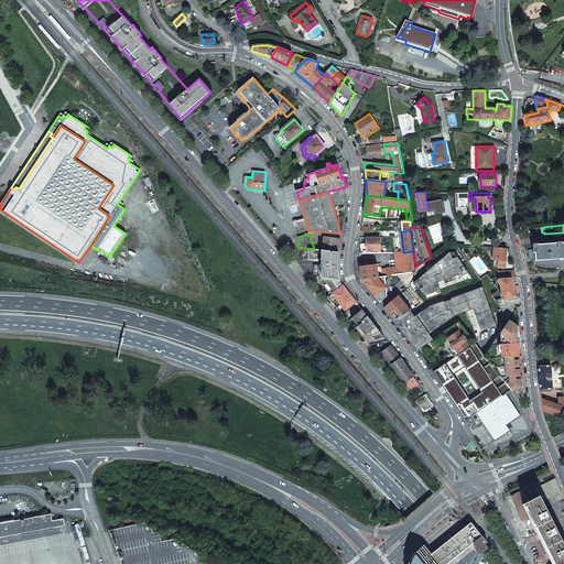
[(323,250),(339,252),(340,239),(325,237),(323,250)]
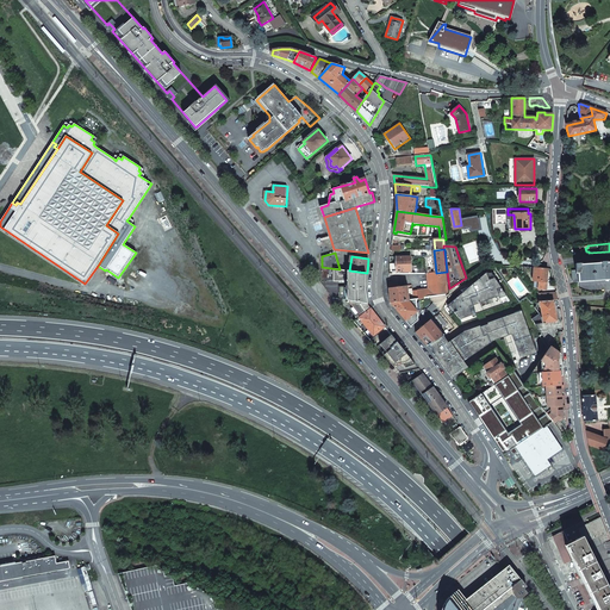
[(391,263),(390,273),(397,273),(397,272),(411,272),(411,256),(397,256),(397,263),(391,263)]
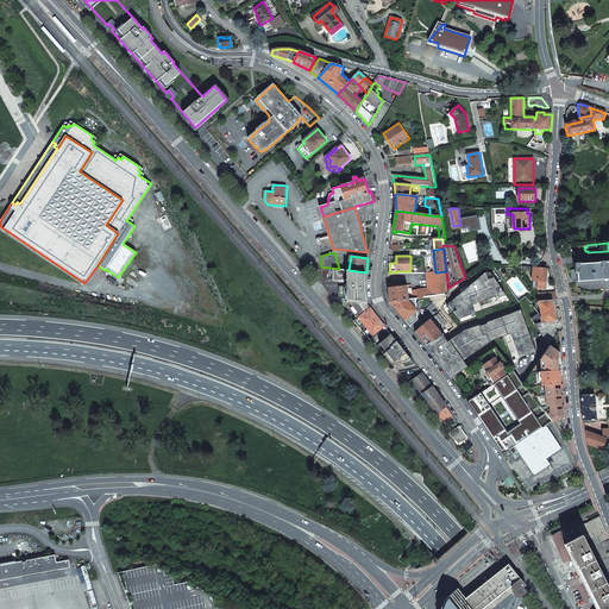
[(577,277),(571,277),(571,282),(608,278),(608,261),(607,262),(607,261),(598,262),(598,263),(581,264),(581,263),(575,263),(575,269),(575,272),(577,272),(577,277)]
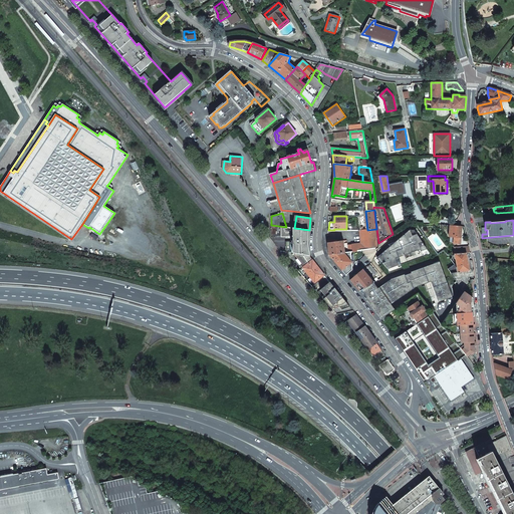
[(294,253),(310,256),(308,244),(309,230),(294,228),(286,227),(271,225),(270,237),(281,251),(294,253)]
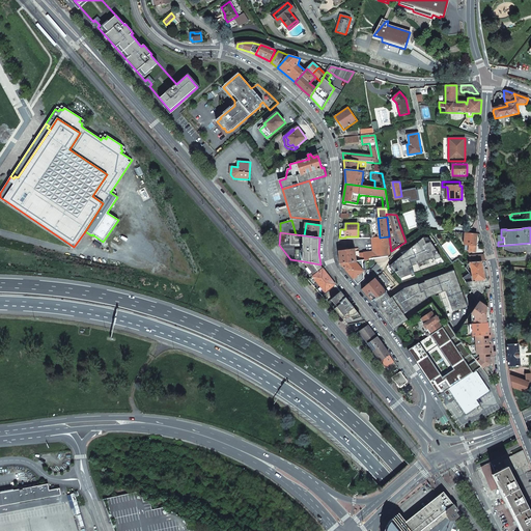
[(476,252),(477,233),(465,233),(464,245),(469,245),(468,251),(476,252)]
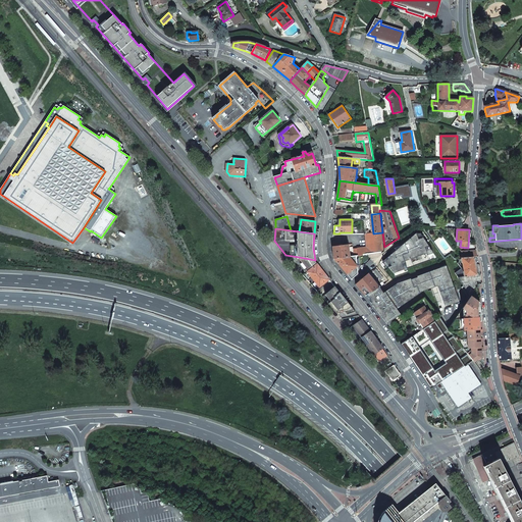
[(419,230),(383,260),(394,273),(404,269),(402,262),(433,251),(419,230)]
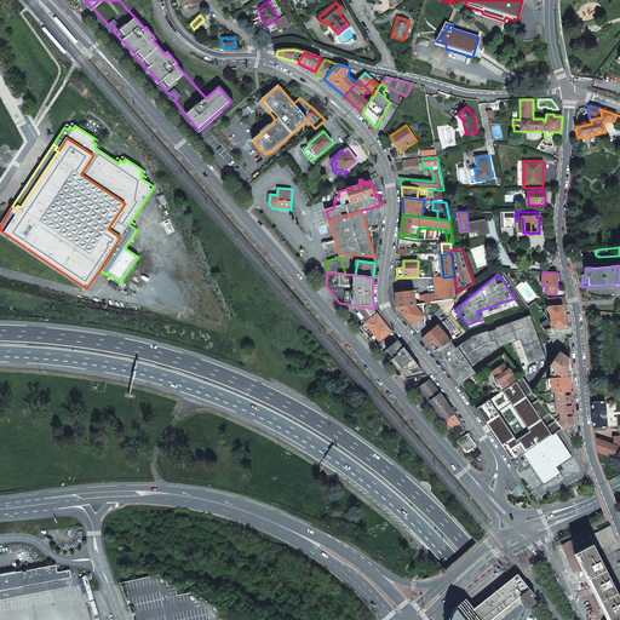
[(420,296),(422,304),(423,304),(426,304),(430,303),(453,300),(455,298),(455,294),(457,293),(455,290),(454,276),(443,277),(434,277),(436,293),(420,296)]
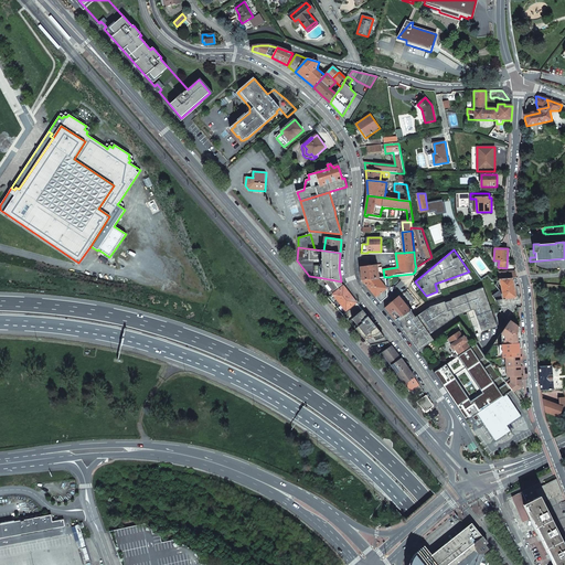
[(379,278),(377,266),(379,265),(379,264),(377,264),(377,265),(370,266),(369,260),(361,262),(360,266),(362,279),(379,278)]
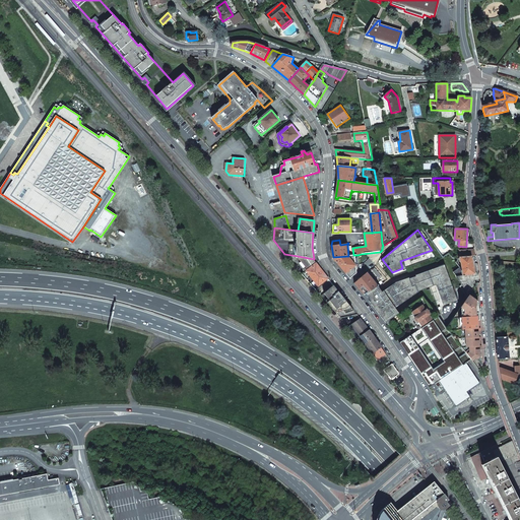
[(320,284),(328,278),(317,263),(314,259),(298,256),(302,261),(306,266),(309,269),(307,270),(311,275),(312,274),(320,284)]
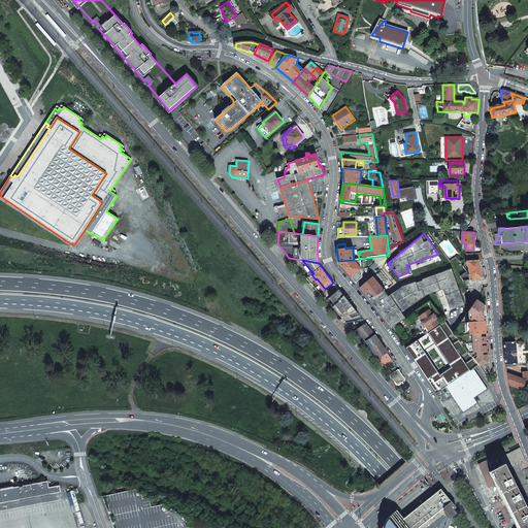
[(361,270),(354,260),(338,261),(356,283),(362,277),(361,270)]
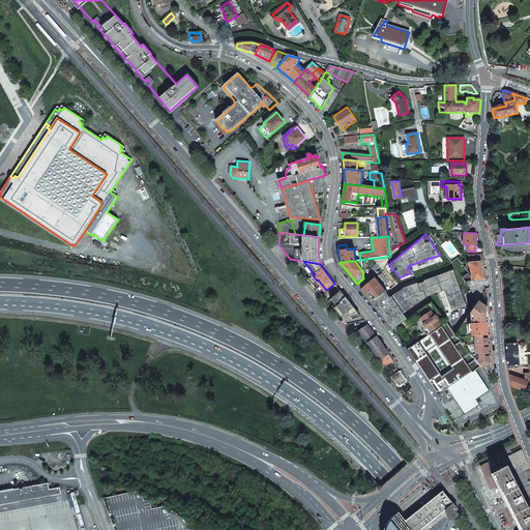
[(484,278),(480,261),(473,261),(469,262),(473,282),(474,282),(474,281),(484,278)]
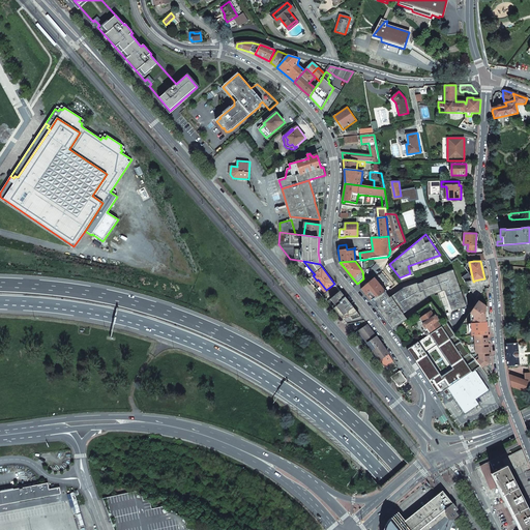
[(392,329),(406,320),(403,314),(417,303),(430,295),(444,290),(452,312),(468,306),(452,269),(424,280),(405,287),(388,297),(385,292),(376,297),(371,300),(392,329)]
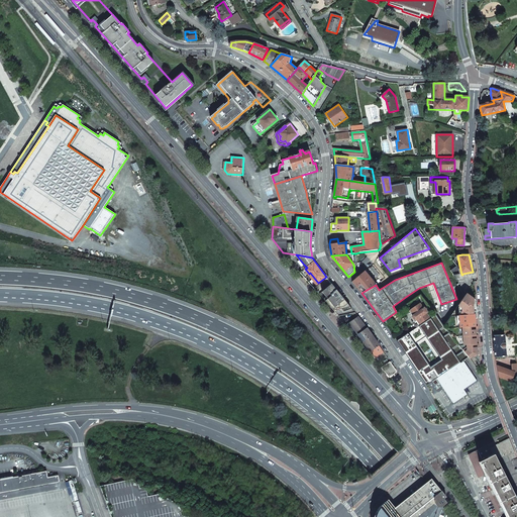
[(368,274),(365,271),(352,282),(362,293),(367,290),(376,285),(379,283),(377,281),(375,283),(371,278),(372,278),(371,276),(370,277),(369,275),(370,274),(369,273),(368,274)]
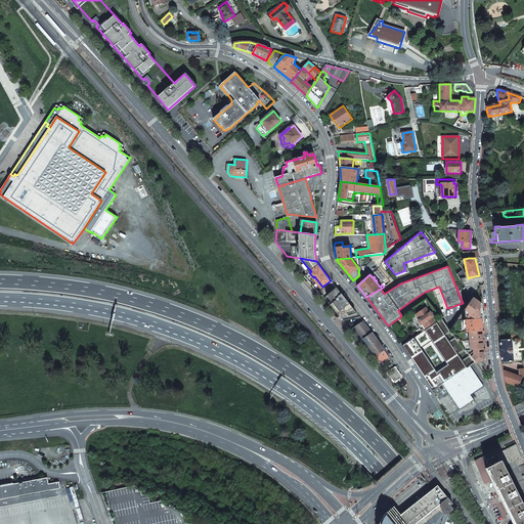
[(321,288),(322,287),(314,276),(313,277),(321,288)]
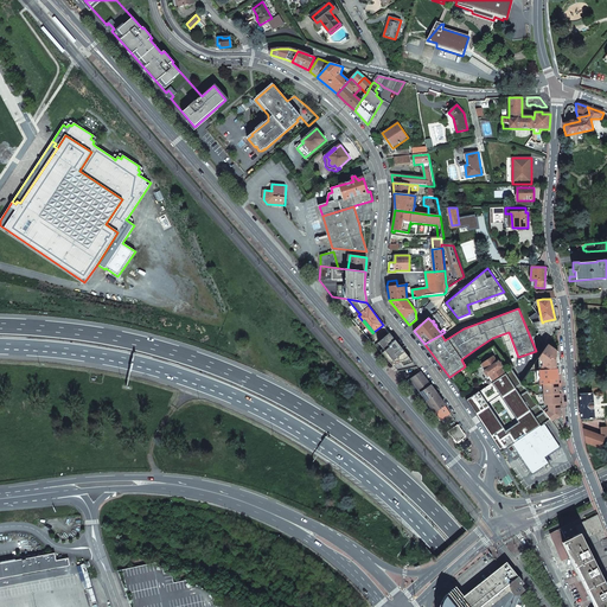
[(413,363),(389,333),(375,345),(396,369),(397,371),(416,366),(413,363)]
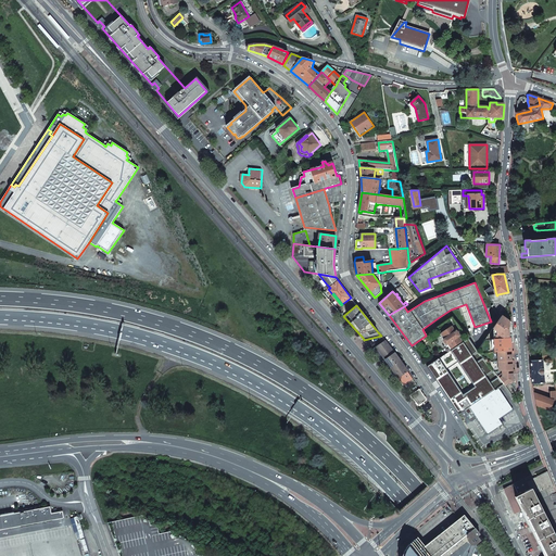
[(512,327),(510,323),(502,317),(500,319),(497,324),(487,344),(478,351),(479,352),(504,384),(504,383),(507,381),(508,383),(510,382),(514,381),(513,375),(515,374),(515,370),(513,370),(513,365),(514,365),(514,361),(512,361),(512,355),(514,355),(513,351),(512,351),(509,330),(508,329),(509,327),(512,327)]
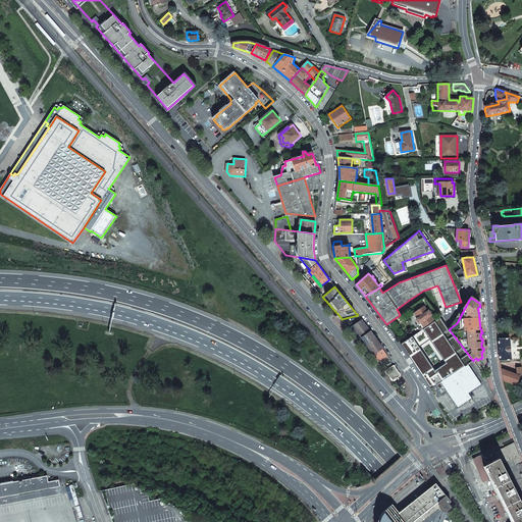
[(424,327),(433,321),(430,316),(431,315),(428,311),(427,312),(424,307),(414,313),(418,318),(417,318),(416,320),(418,323),(420,323),(421,322),(424,327)]
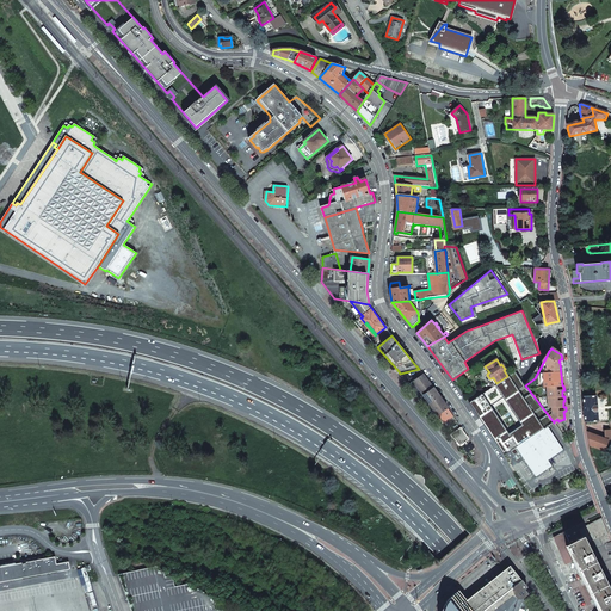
[(497,383),(482,393),(492,409),(526,387),(525,386),(514,371),(507,376),(497,383)]
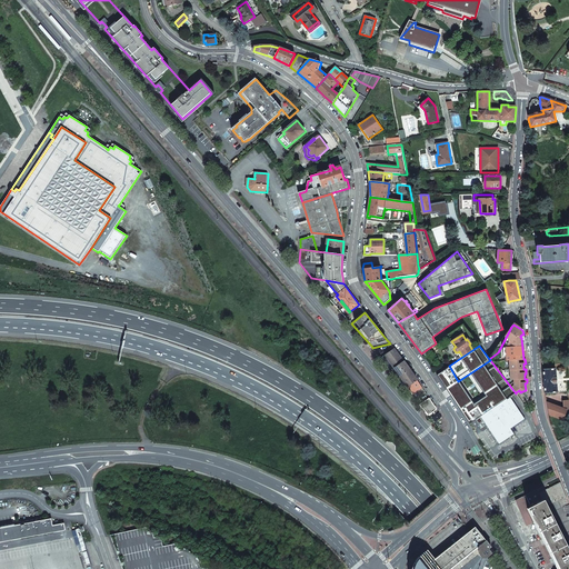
[(410,369),(393,348),(385,355),(380,358),(390,370),(395,368),(400,377),(410,369)]
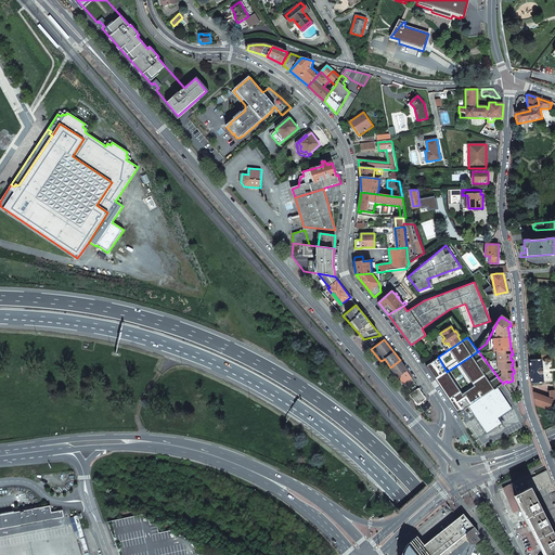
[(503,384),(478,351),(447,372),(438,357),(426,365),(457,414),(464,410),(498,387),(503,384)]
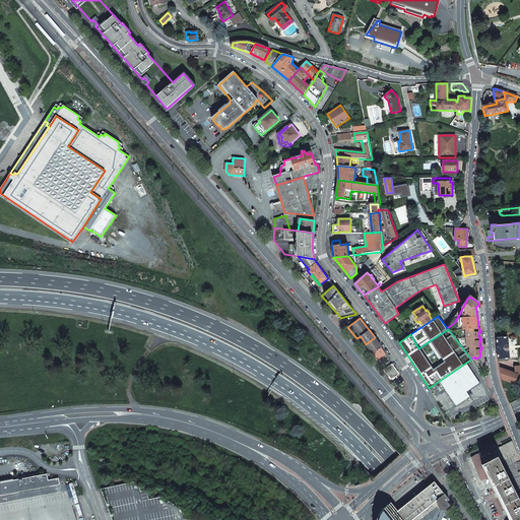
[(372,351),(377,360),(383,355),(382,355),(385,353),(375,337),(366,344),(364,346),(370,353),(372,351)]
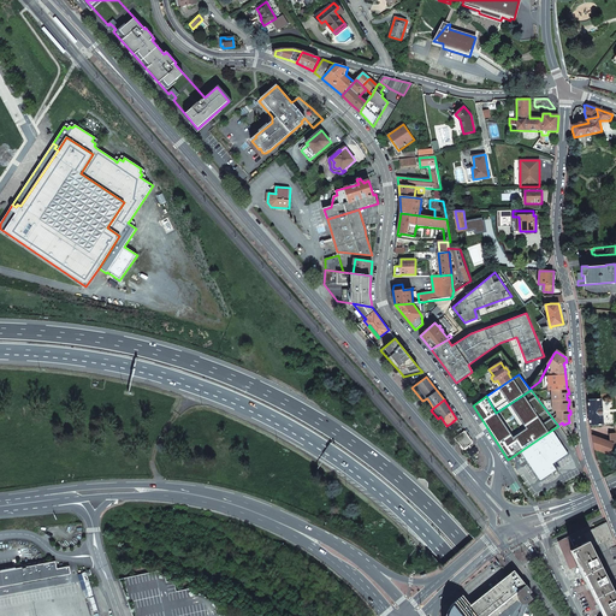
[(587,401),(590,426),(603,425),(602,415),(603,415),(602,409),(600,400),(587,401)]
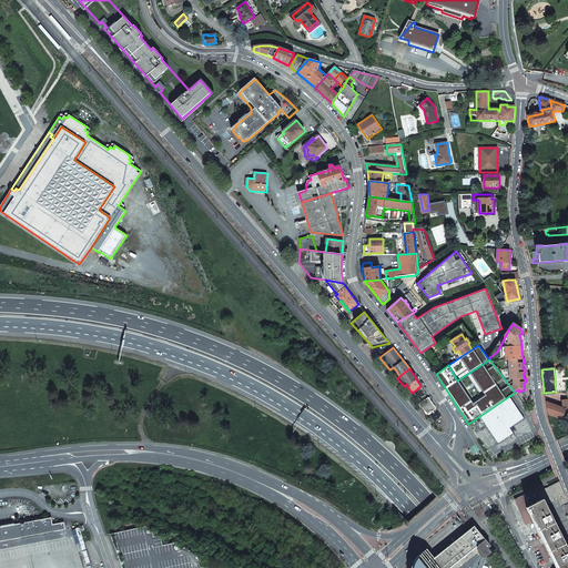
[(525,418),(509,396),(475,419),(478,424),(482,421),(498,444),(514,434),(510,428),(525,418)]
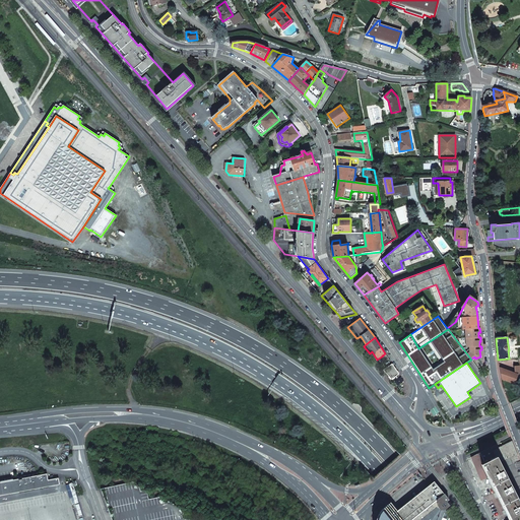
[(399,374),(392,364),(384,370),(392,379),(399,374)]
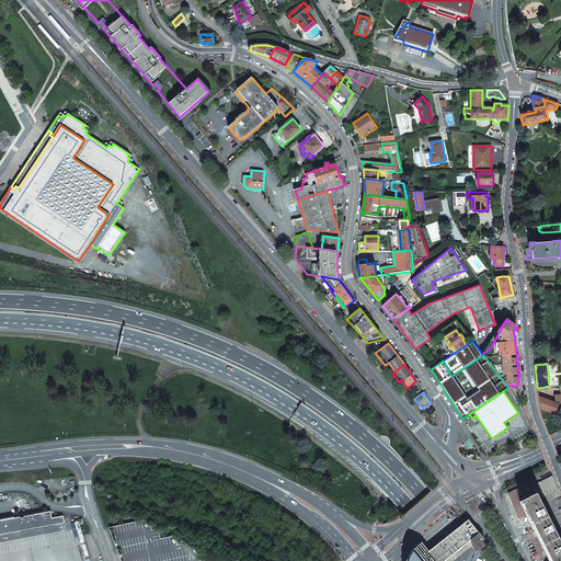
[(538,397),(540,409),(554,414),(560,405),(552,402),(538,397)]
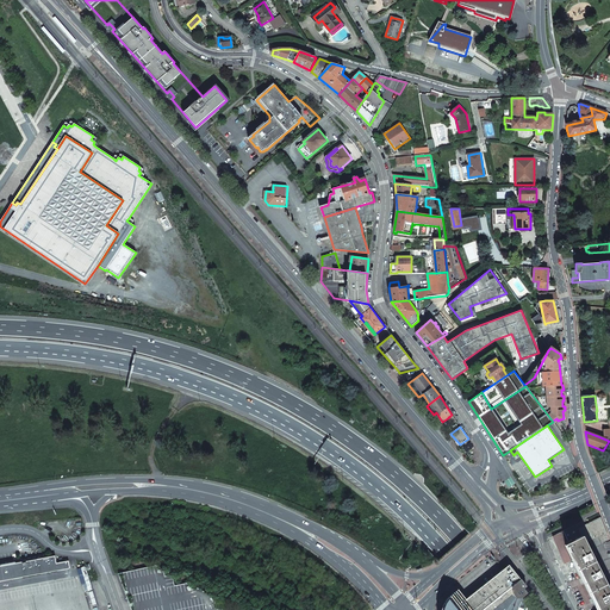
[(596,604),(598,609),(609,609),(609,540),(601,517),(585,524),(578,529),(582,539),(570,545),(567,546),(562,549),(567,559),(572,555),(574,560),(576,562),(584,580),(596,604)]
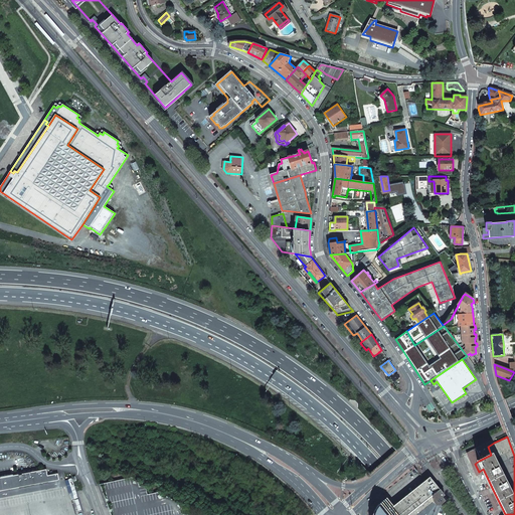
[(488,447),(486,443),(475,449),(481,460),(491,455),(488,447)]
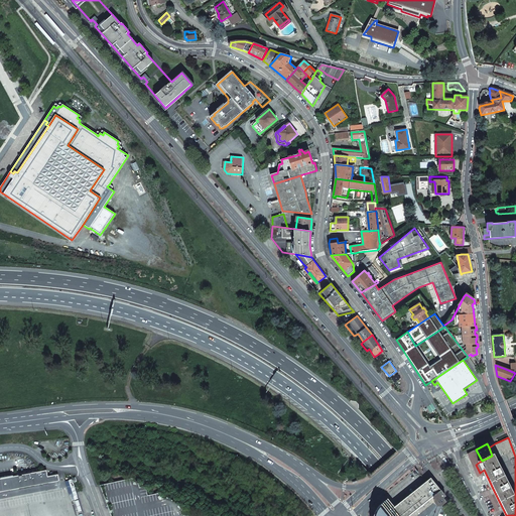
[(468,454),(479,477),(486,474),(484,470),(480,473),(476,465),(480,462),(482,461),(476,449),(468,454)]
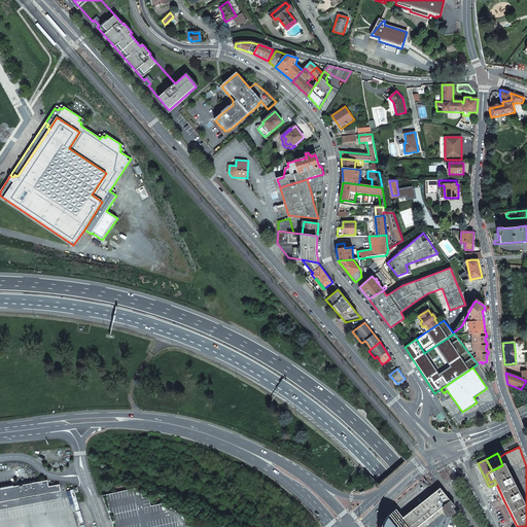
[(47,479),(0,488),(0,498),(61,488),(60,484),(48,486),(47,479)]
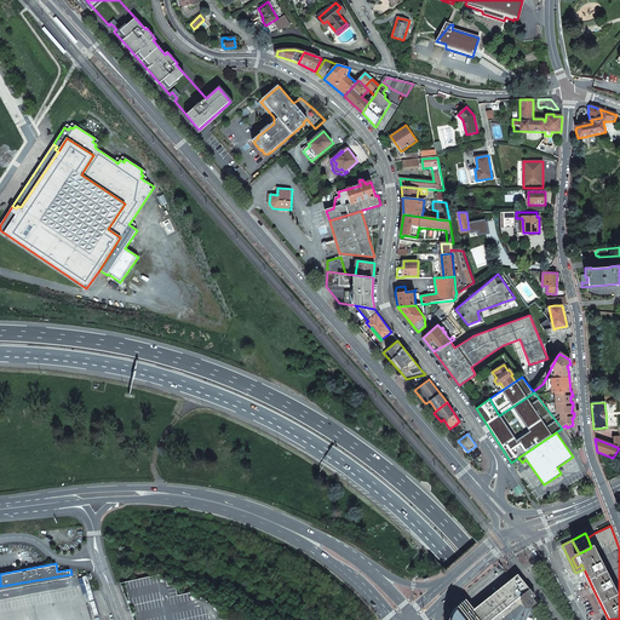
[(82,575),(90,600),(95,598),(87,574),(82,575)]
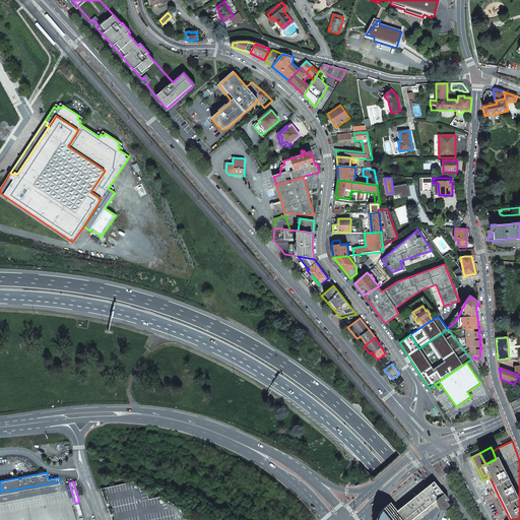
[(440,519),(445,509),(447,508),(447,507),(448,507),(448,504),(447,502),(432,483),(429,485),(400,509),(395,512),(389,505),(387,506),(384,508),(382,511),(380,513),(379,516),(378,518),(377,519),(440,519)]
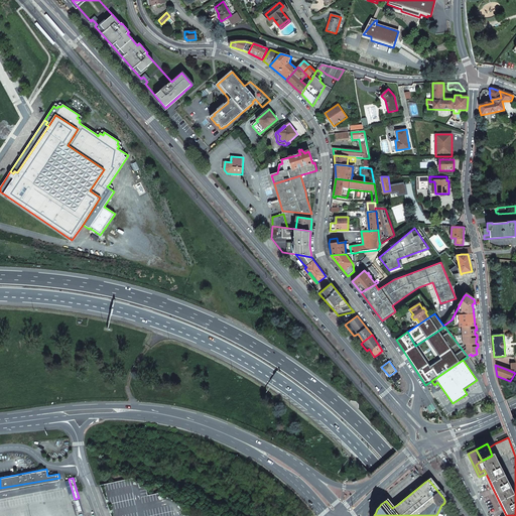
[(441,515),(444,510),(444,508),(442,506),(441,505),(436,515),(441,515)]
